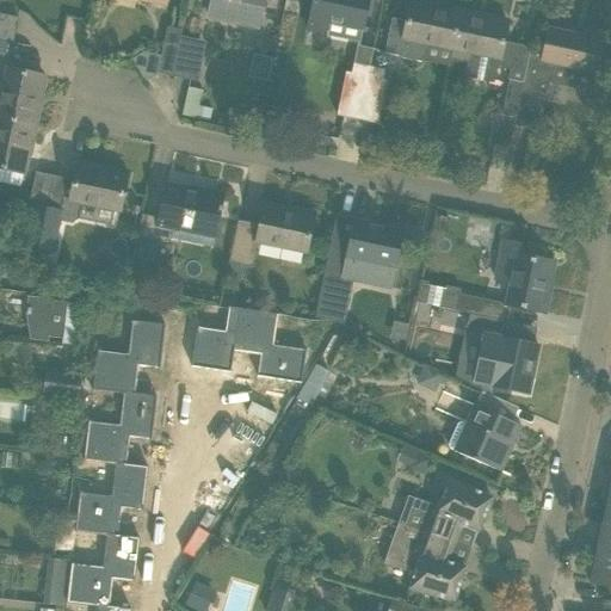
[(257,30),(261,8),(263,0),(211,0),(208,20),(257,30)]
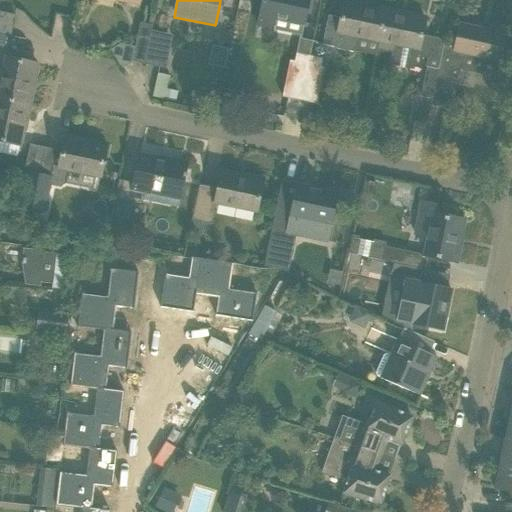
[(261,0),(261,3),(257,24),(275,28),(277,18),(304,24),(306,12),(308,0),(261,0)]
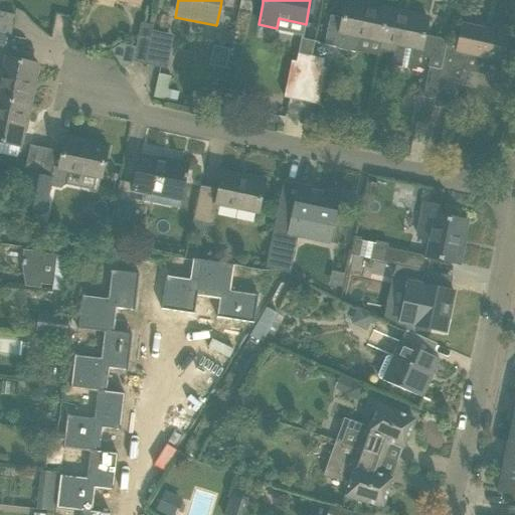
[(362,36),(380,40),(387,8),(370,5),(370,7),(346,2),(342,18),(329,16),(324,45),(339,48),(339,49),(355,52),(362,36)]
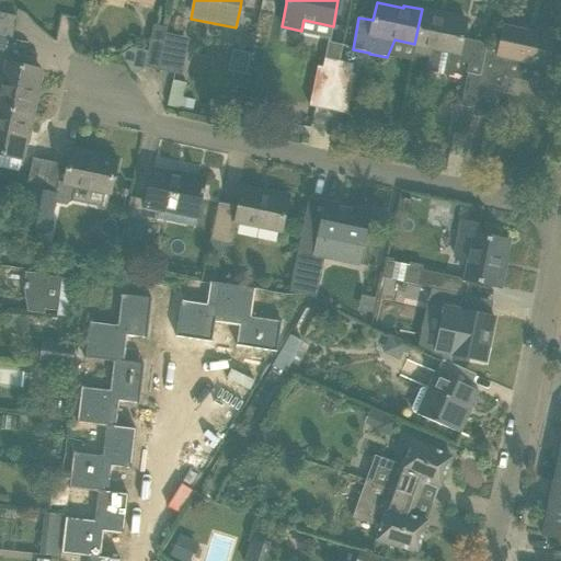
[(472,109),(487,46),(481,44),(481,43),(461,38),(465,21),(438,15),(439,13),(422,9),(414,44),(415,44),(413,56),(456,64),(457,60),(469,64),(461,106),(459,106),(454,133),(466,136),(470,115),(472,109)]
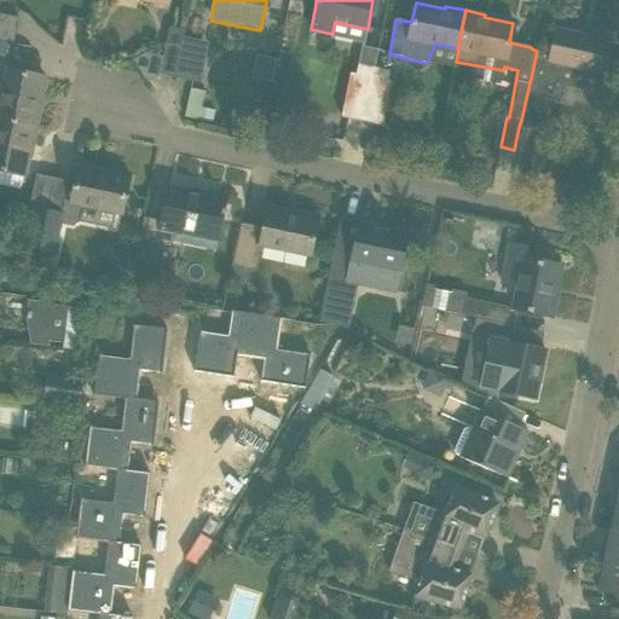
[(0,41),(13,44),(18,19),(0,15),(0,41)]
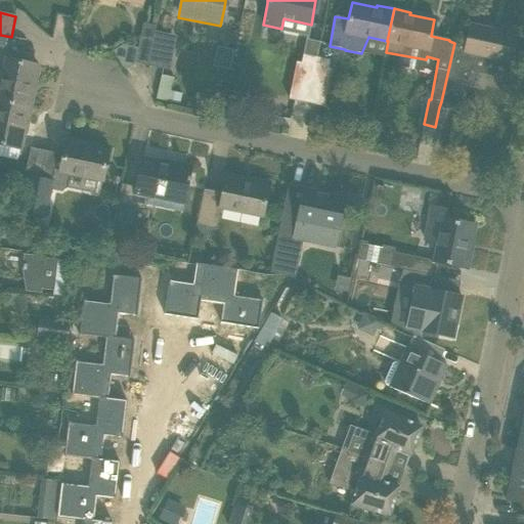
[(134,62),(137,63),(148,66),(154,41),(157,27),(143,24),(140,38),(139,38),(138,43),(134,62)]
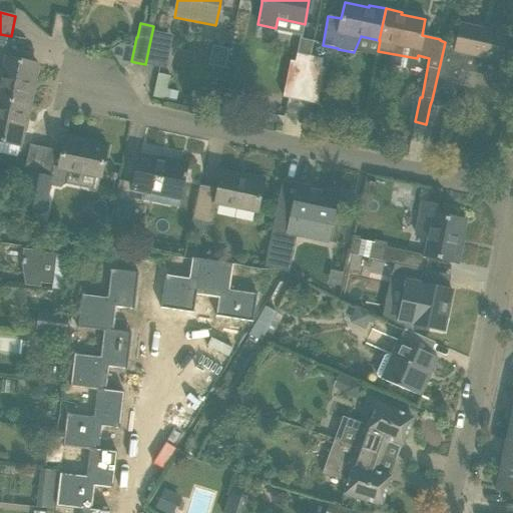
[(445,42),(432,99),(430,105),(446,109),(451,89),(453,77),(459,78),(465,55),(499,62),(505,34),(460,24),(456,43),(445,40),(445,42)]
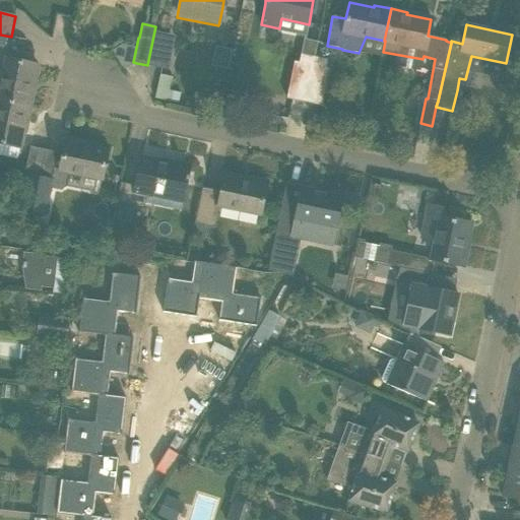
[(0,48),(8,50),(11,37),(0,35),(0,48)]
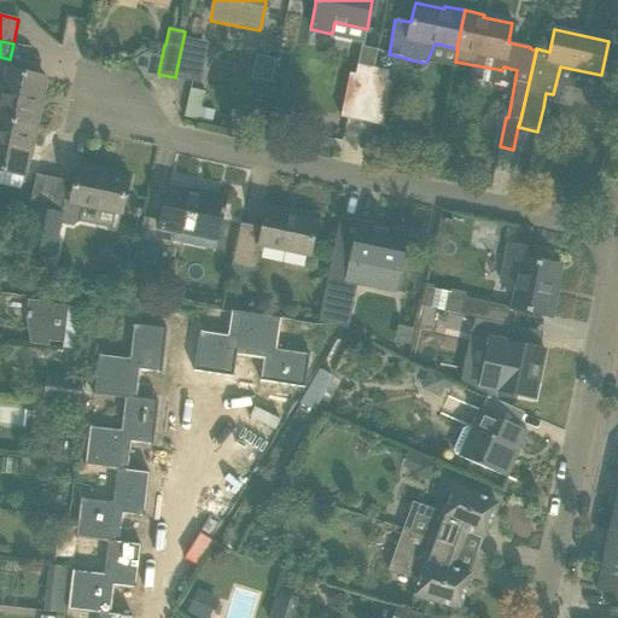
[(205,53),(194,51),(181,48),(175,77),(199,82),(205,53)]
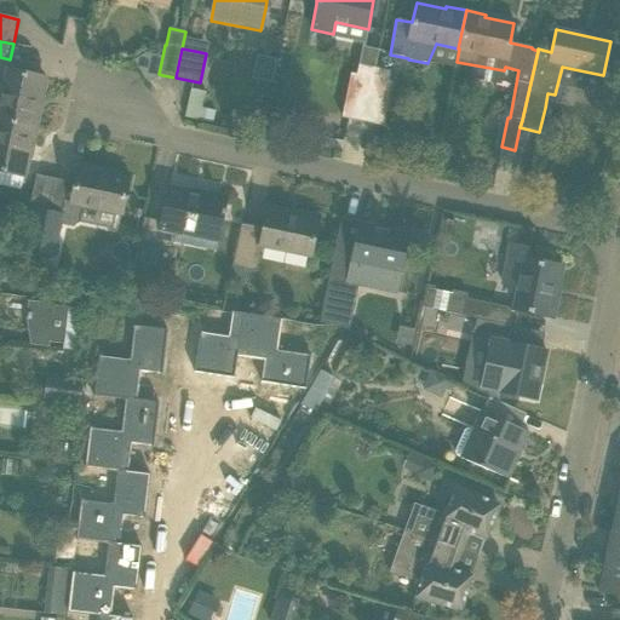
[(374,69),(359,65),(357,75),(351,74),(343,118),(363,122),(374,69)]
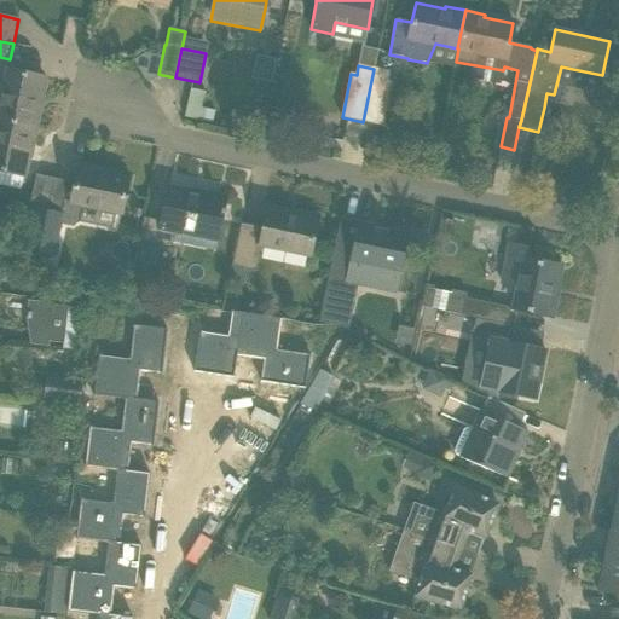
[(388,81),(391,71),(374,69),(363,122),(382,126),(391,82),(388,81)]
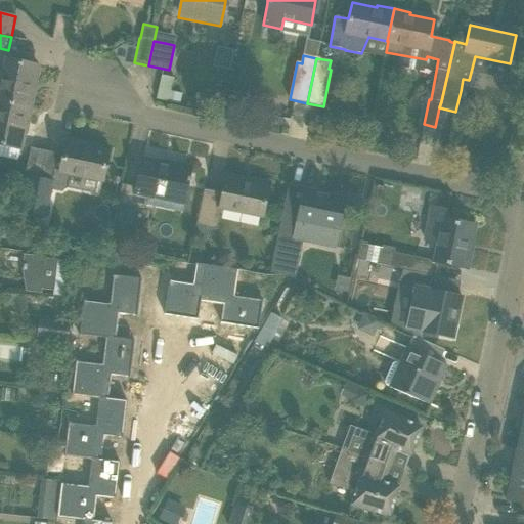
[(0,71),(0,101),(31,107),(34,91),(32,91),(37,66),(6,59),(4,73),(0,71)]
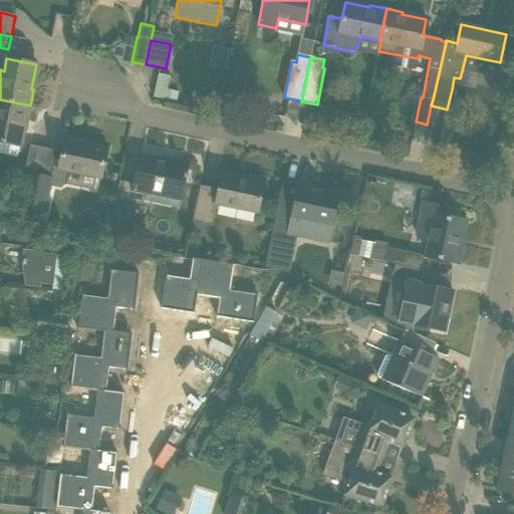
[(475,78),(488,76),(485,62),(473,64),(475,78)]
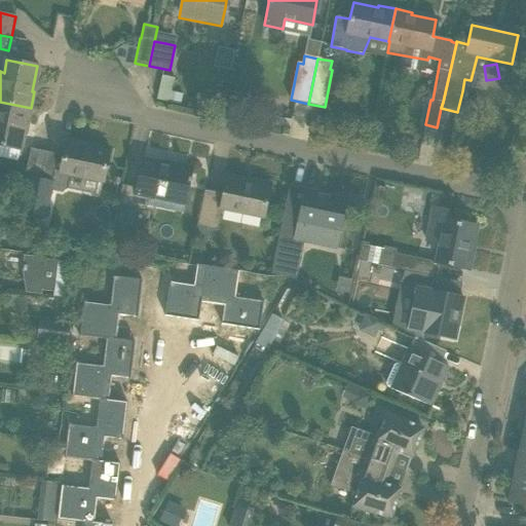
[(205,96),(203,101),(205,106),(211,108),(216,106),(219,101),(216,96),(211,94),(205,96)]
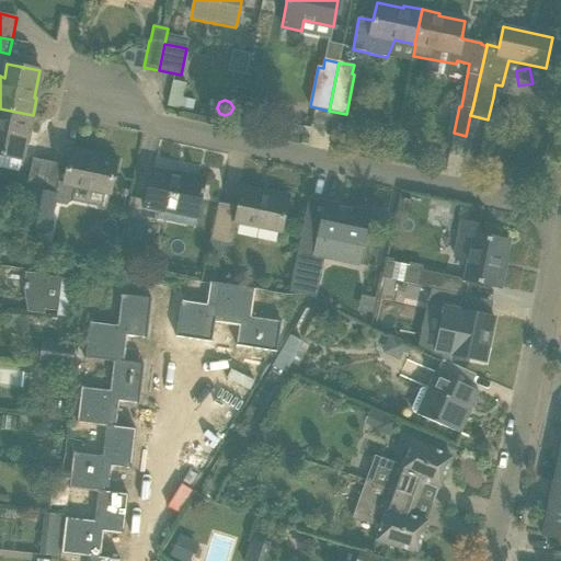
[(0,167),(19,172),(21,159),(26,133),(29,133),(33,115),(0,109),(0,167)]
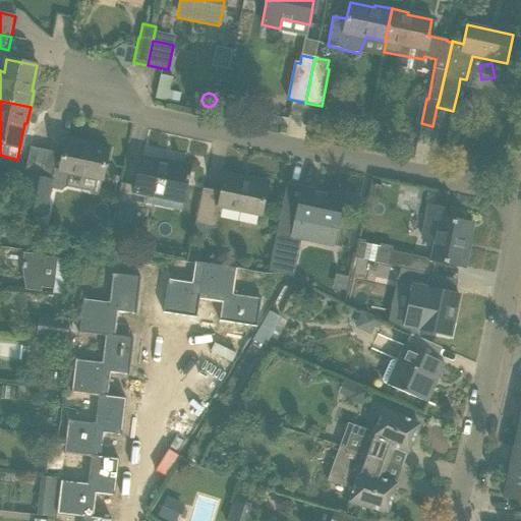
[(250,113),(249,122),(269,126),(271,117),(250,113)]
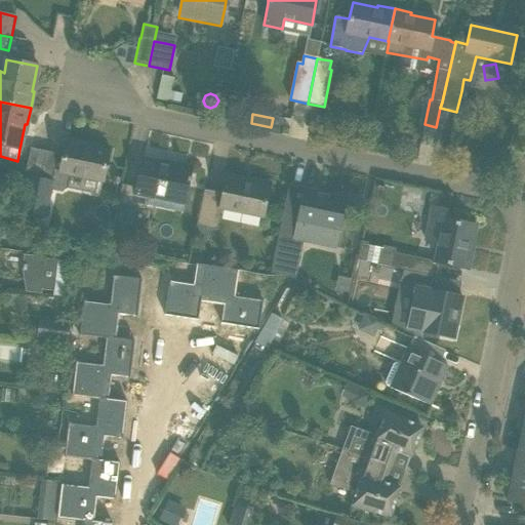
[(16,210),(13,225),(15,225),(34,229),(37,214),(45,216),(48,201),(50,190),(61,192),(65,189),(68,173),(102,180),(105,170),(109,150),(67,140),(63,161),(57,159),(58,154),(44,151),(39,177),(27,174),(18,210),(16,210)]
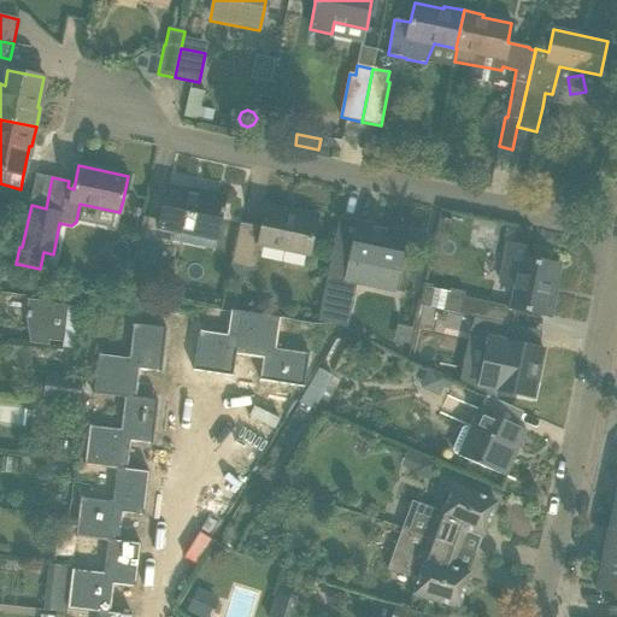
[(35,174),(29,205),(31,205),(46,209),(52,177),(35,174)]
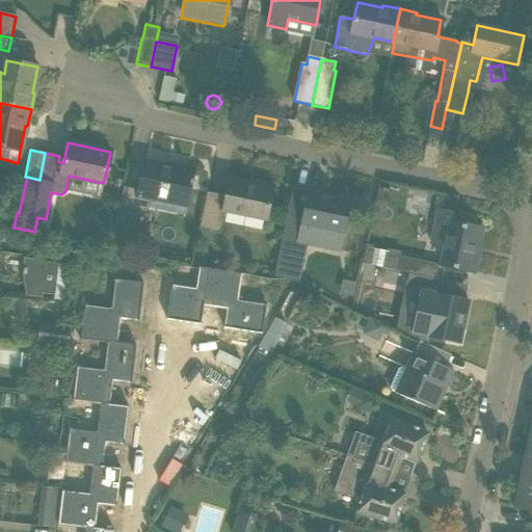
[(121,200),(111,249),(133,254),(141,211),(148,212),(151,196),(186,204),(187,201),(190,184),(192,185),(193,181),(191,181),(193,169),(171,164),(171,166),(144,161),(140,181),(138,190),(135,203),(121,200)]
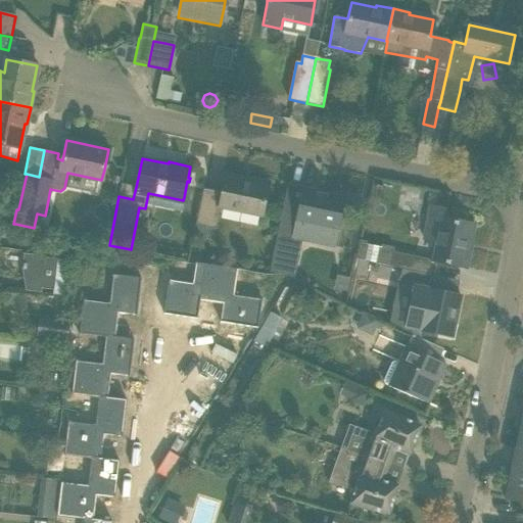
[(221,206),(262,216),(264,202),(268,182),(250,179),(250,181),(226,176),(222,193),(203,189),(195,225),(201,227),(210,228),(216,230),(221,206)]
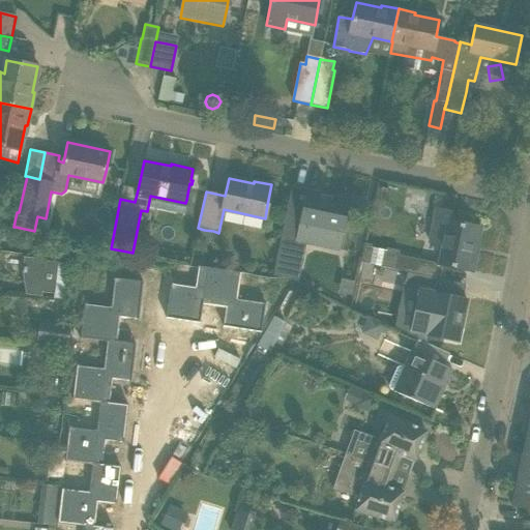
[(281,237),(272,276),(290,280),(292,280),(299,282),(306,244),(321,248),(325,231),(341,234),(343,222),(348,201),(307,193),(302,212),(287,209),(283,230),(281,237)]
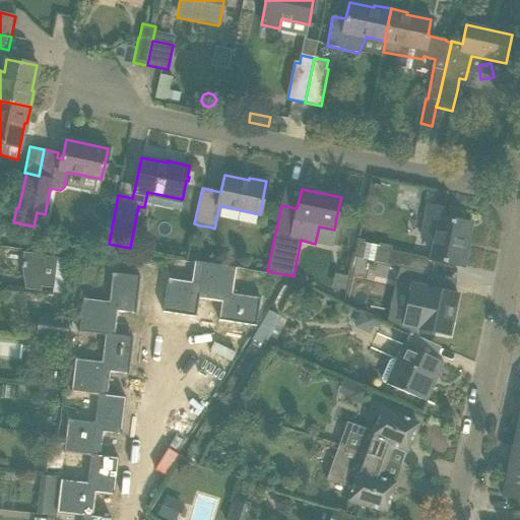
[(432,260),(434,260),(444,262),(463,266),(467,249),(465,249),(470,224),(440,217),(442,209),(428,206),(420,241),(435,244),(432,259),(432,260)]
